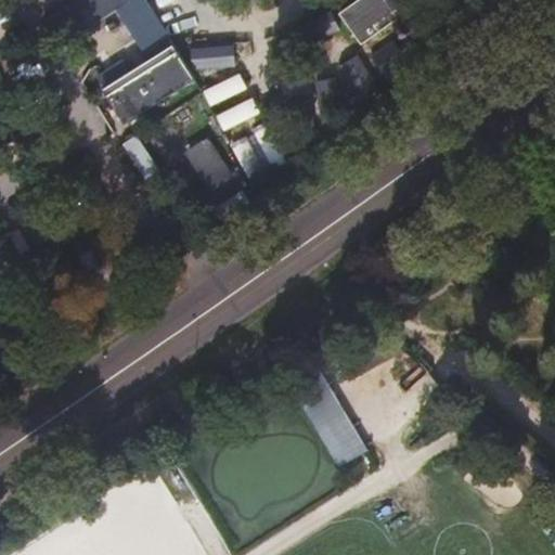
[(57,46),(115,10),(129,0),(72,0),(41,20),(57,46)]
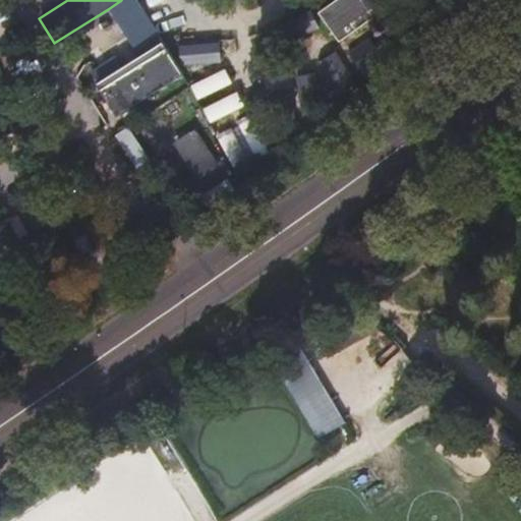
[(158,36),(134,0),(121,0),(108,9),(134,51),(158,36)]
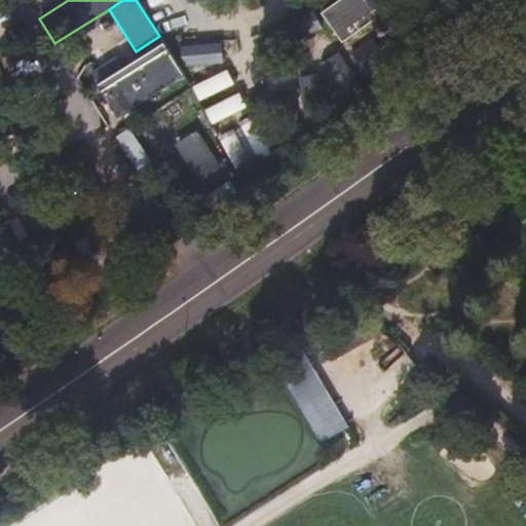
[(340,41),(400,0),(339,0),(321,13),(340,41)]
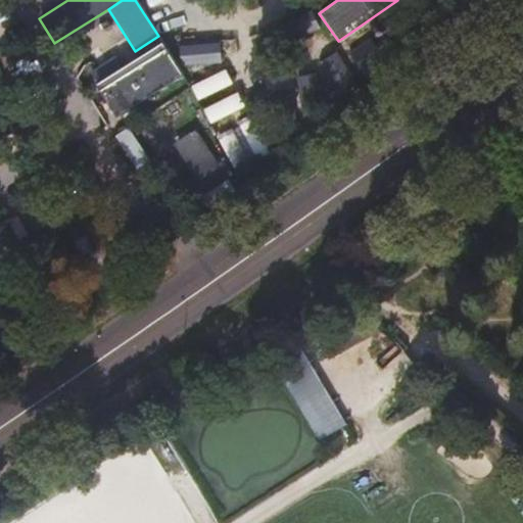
[(209,36),(177,52),(215,124),(247,107),(209,36)]
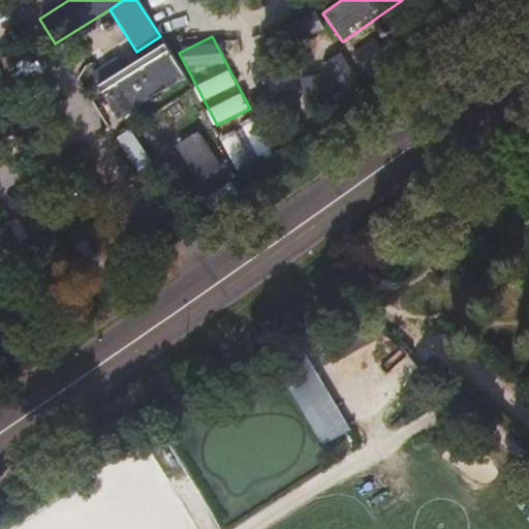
[(118,118),(185,75),(167,48),(100,91),(118,118)]
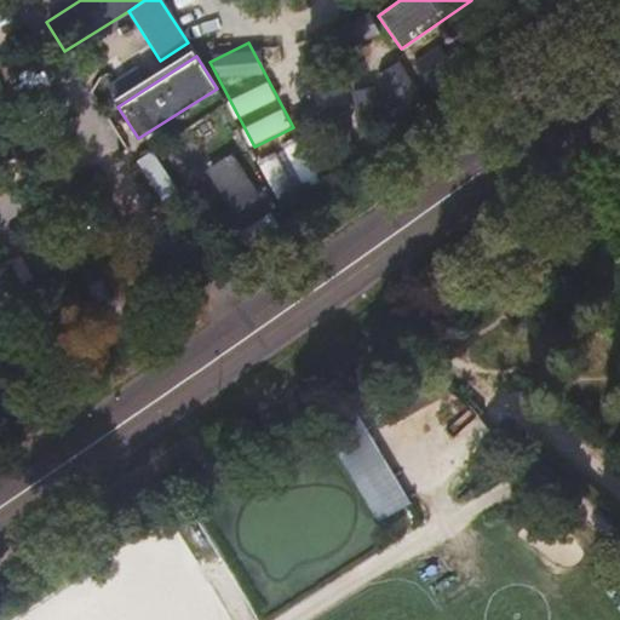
[(258,195),(233,155),(211,168),(237,210),(258,195)]
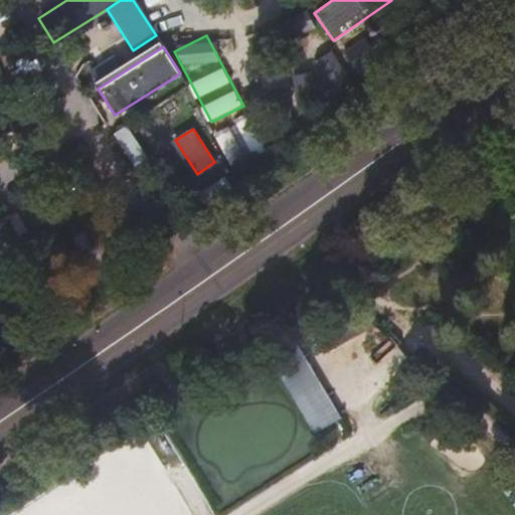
[(237,158),(263,145),(255,132),(230,145),(237,158)]
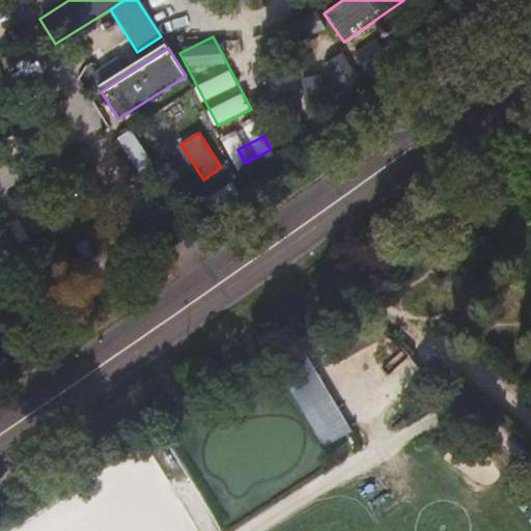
[(241,199),(231,186),(210,200),(218,214),(241,199)]
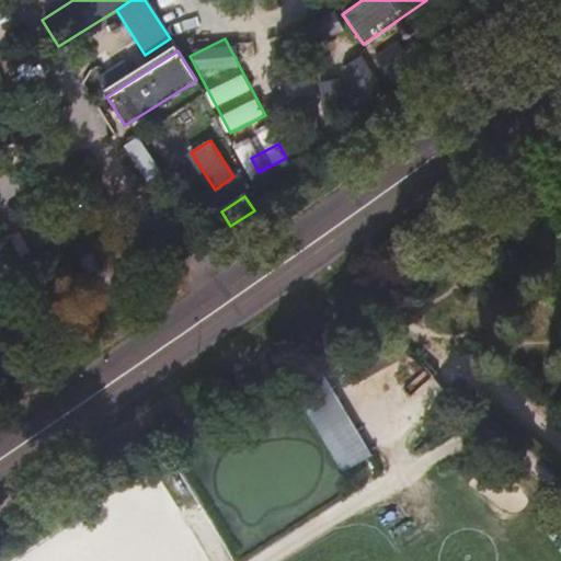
[(344,472),(373,455),(332,386),(302,403),(344,472)]
